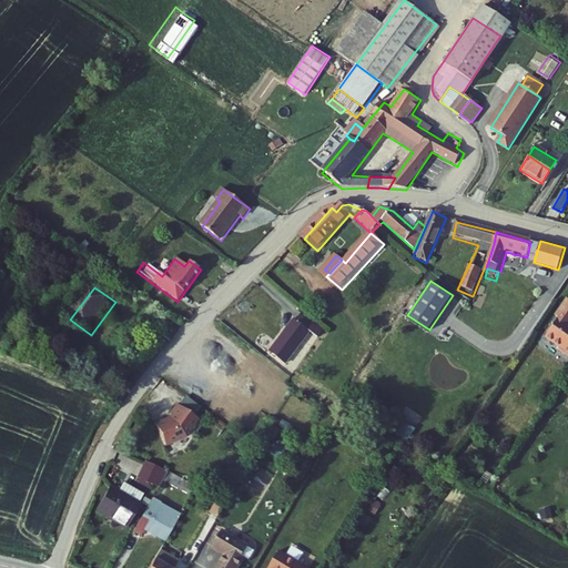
[(498,300),(506,303),(511,292),(504,288),(498,300)]
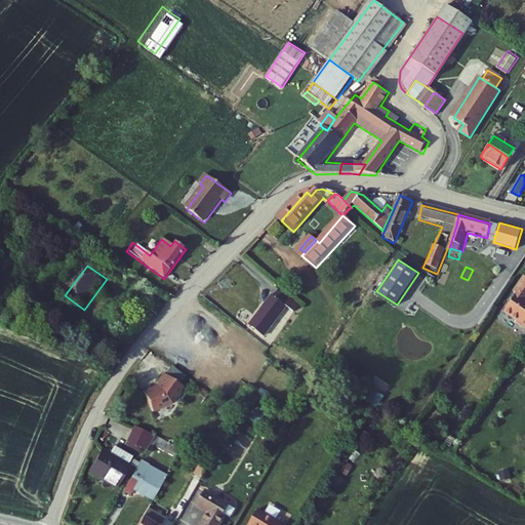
[(515,324),(524,331),(524,278),(524,277),(514,291),(517,293),(503,313),(516,322),(515,324)]
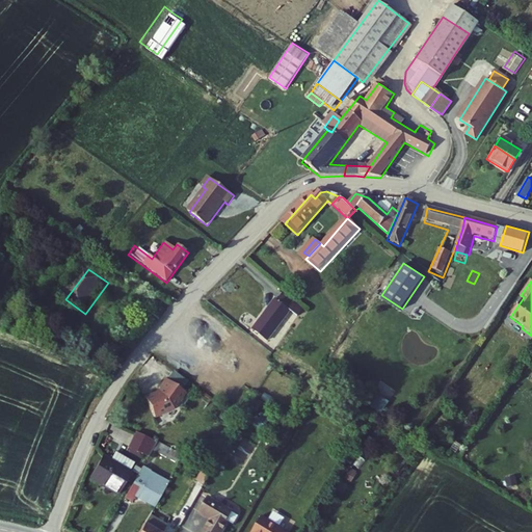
[(248,327),(265,340),(289,310),(287,309),(293,300),(281,290),(273,298),(271,296),(248,327)]
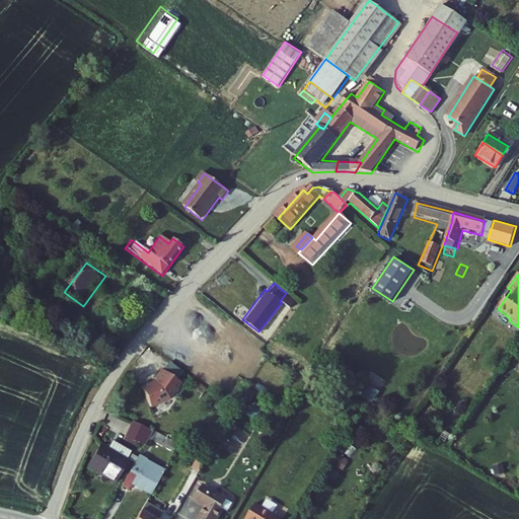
[(146,381),(137,385),(146,405),(165,397),(176,381),(157,367),(148,383),(146,381)]
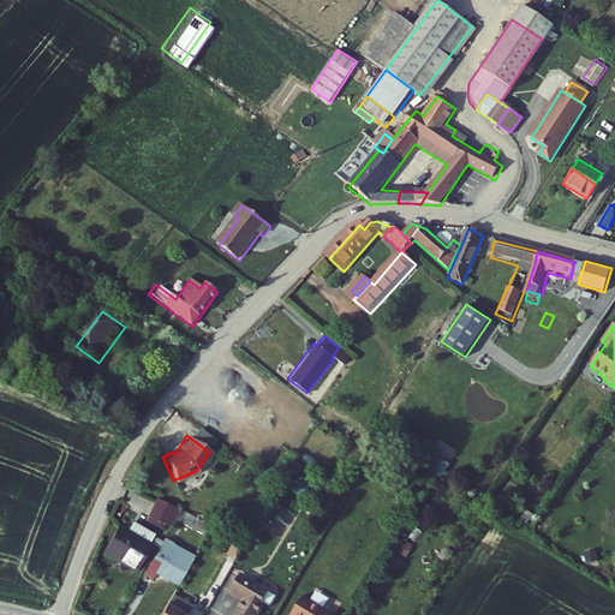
[(442,476),(452,464),(436,452),(427,464),(442,476)]
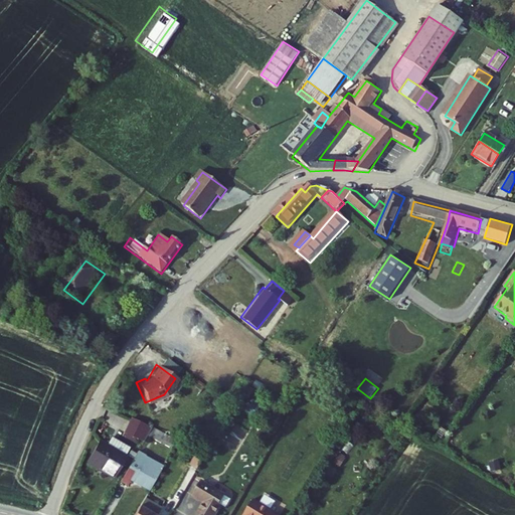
[(121,432),(129,437),(136,420),(129,417),(121,432)]
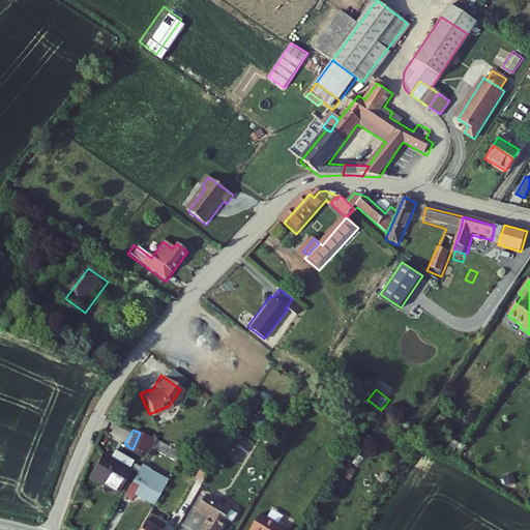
[(133,449),(141,453),(149,437),(140,433),(133,449)]
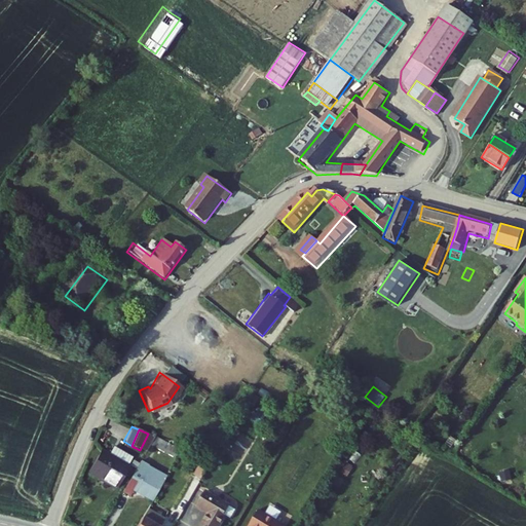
[(156,438),(148,434),(140,450),(147,454),(156,438)]
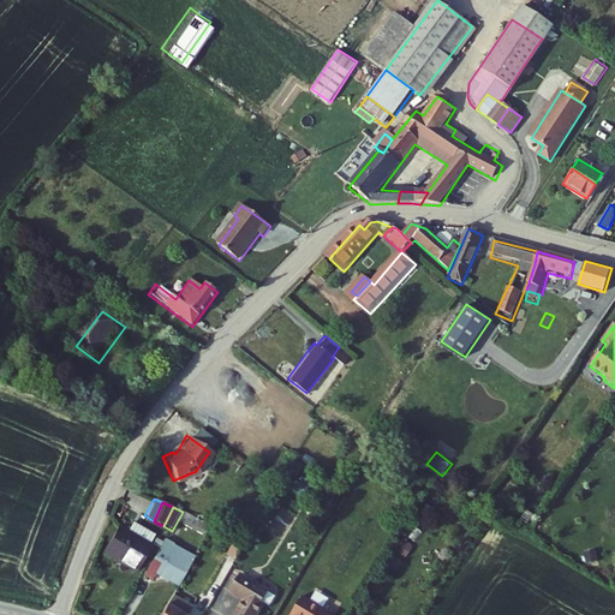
[(103,559),(132,574),(135,575),(154,541),(131,527),(126,537),(118,533),(103,559)]
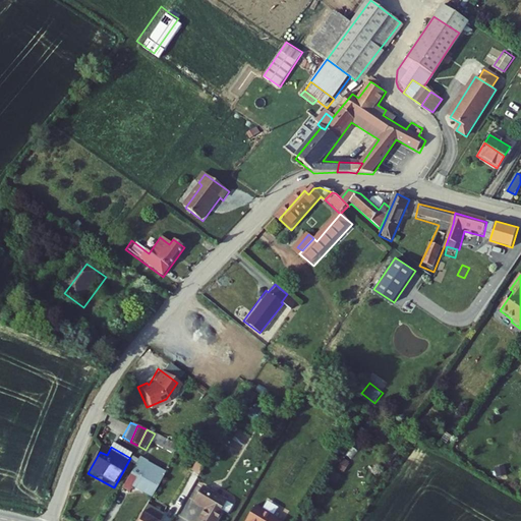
[(209,461),(191,452),(189,458),(198,462),(193,469),(201,473),(209,461)]
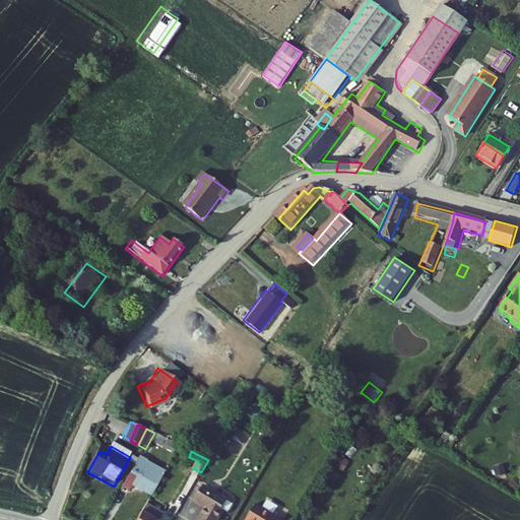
[(132,486),(151,497),(160,480),(164,474),(147,465),(148,463),(139,458),(123,488),(130,491),(132,486)]
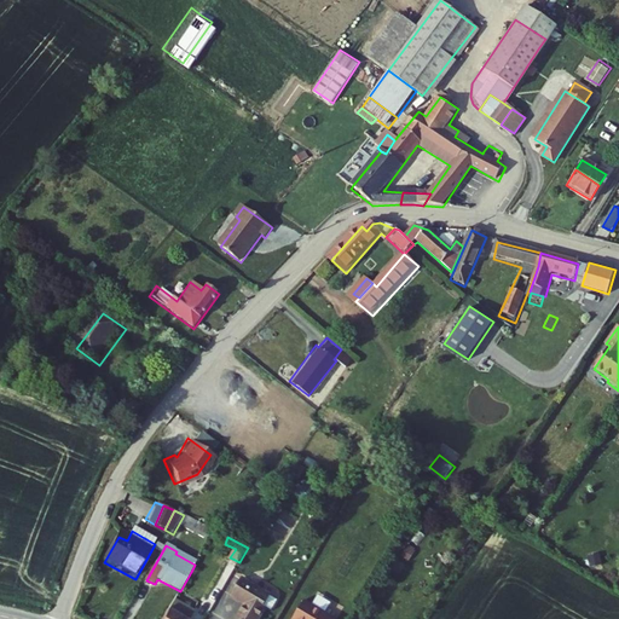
[(603,574),(614,572),(613,562),(601,565),(603,574)]
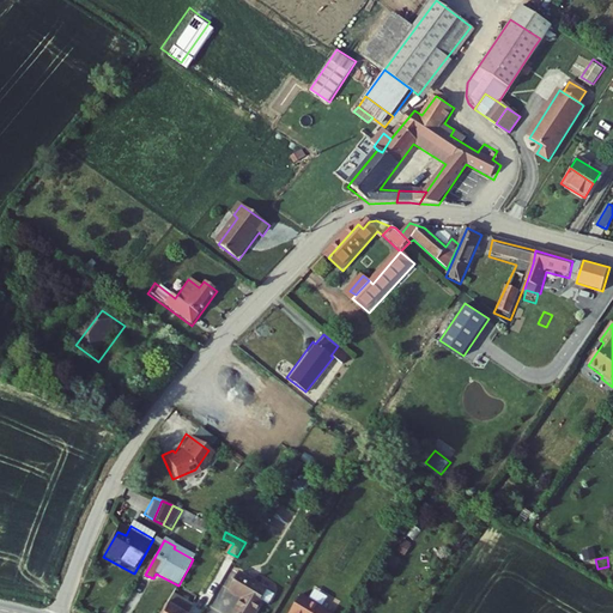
[(235,612),(256,612),(263,601),(261,600),(267,590),(240,575),(230,592),(243,600),(235,612)]
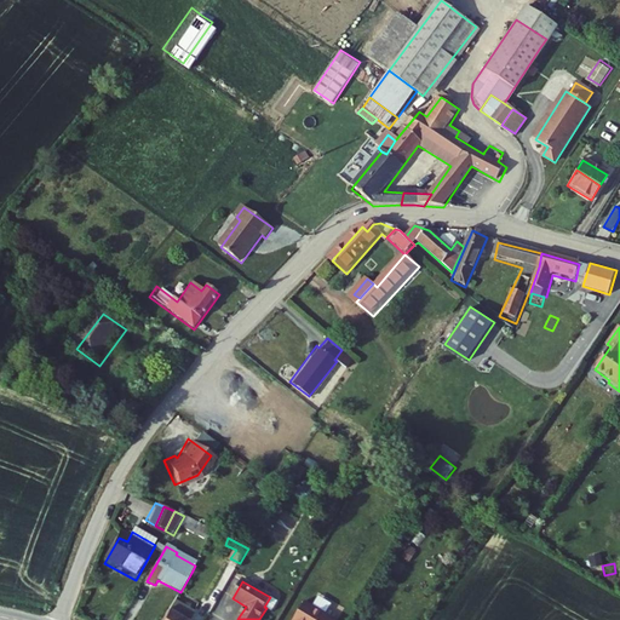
[(174,603),(168,612),(164,619),(191,619),(195,614),(174,603)]
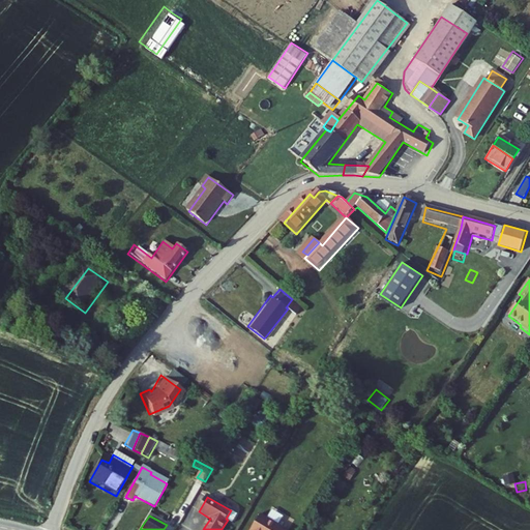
[(275,529),(259,520),(252,529),(275,529)]
